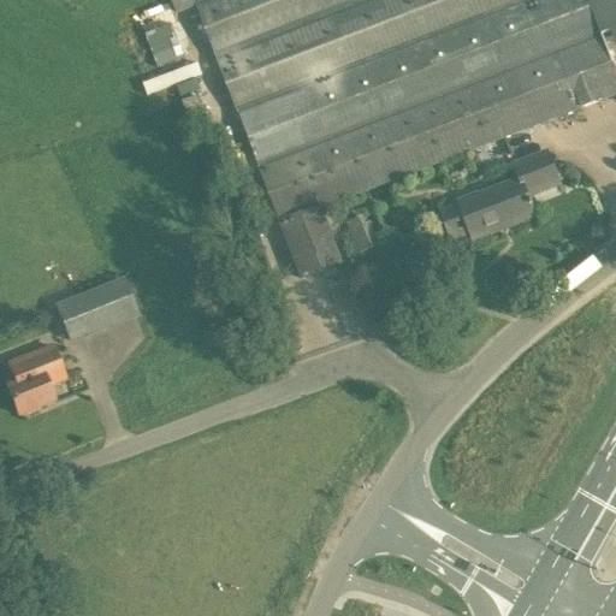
[(615,30),(615,0),(172,0),(177,13),(197,6),(217,59),(237,112),(301,282),(341,266),(319,209),(615,95),(615,75),(602,36),(615,30)]
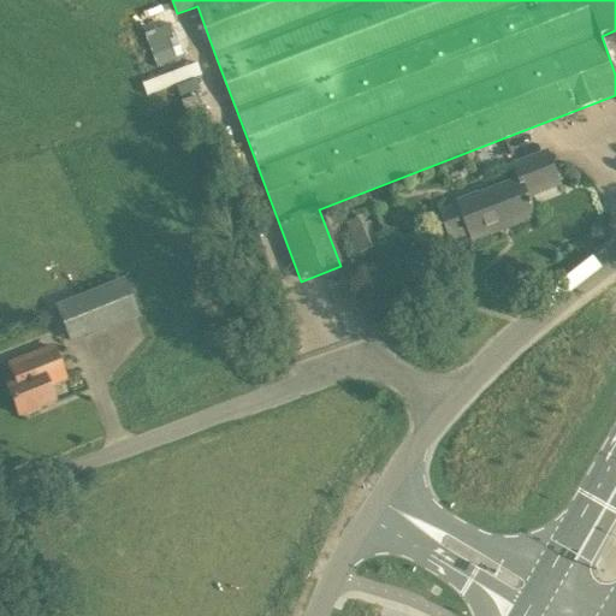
[(193,129),(207,124),(197,96),(182,102),(193,129)]
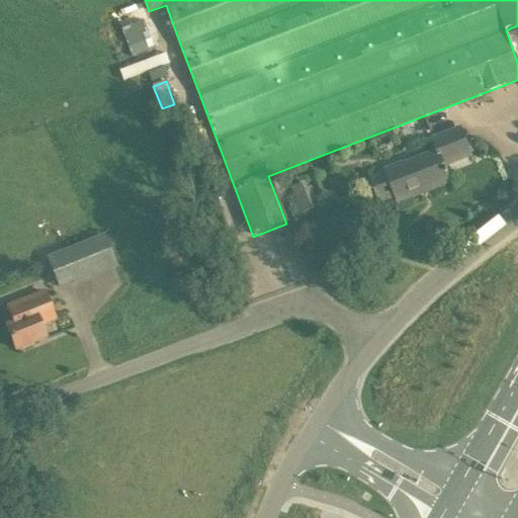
[(445,149),(440,136),(431,140),(436,152),(401,165),(384,172),(385,173),(369,179),(378,203),(395,197),(397,202),(412,196),(411,195),(430,188),(430,189),(446,183),(440,168),(462,159),(456,145),(445,149)]
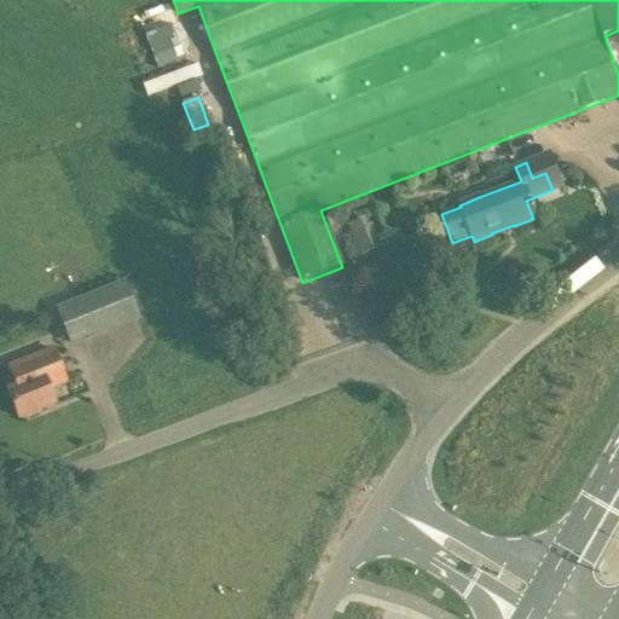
[(366,226),(363,219),(347,225),(356,243),(351,246),(353,254),(358,252),(360,255),(381,247),(371,224),(366,226)]
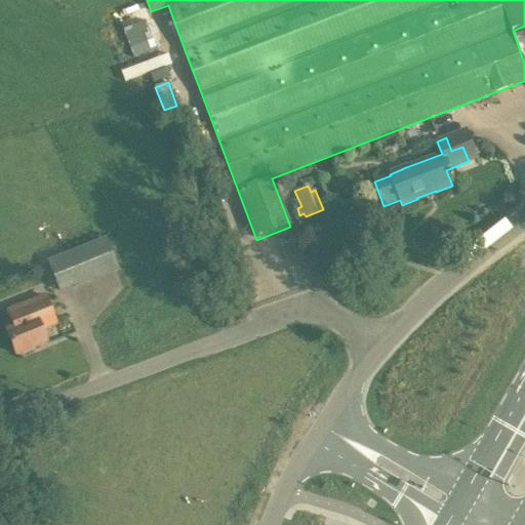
[(58,292),(117,269),(104,237),(46,260),(58,292)]
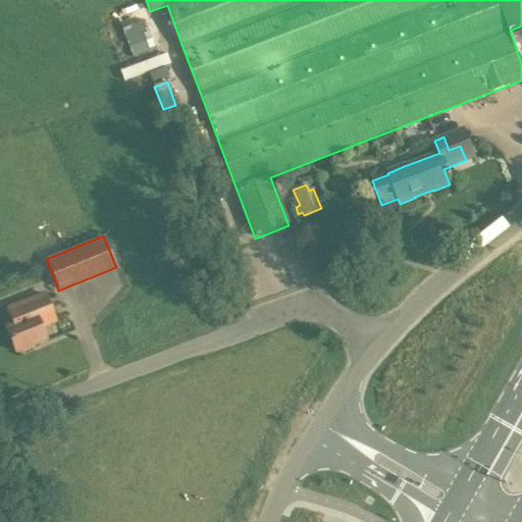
[(14,351),(44,340),(38,326),(53,320),(42,294),(6,309),(12,325),(5,328),(14,351)]
